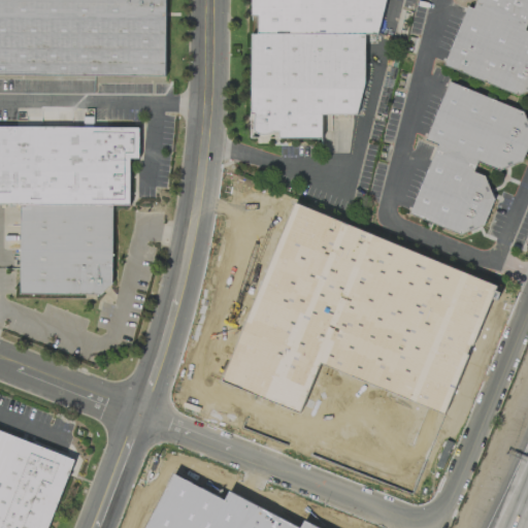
[(0,0),(162,0),(162,74),(0,72),(0,0)]
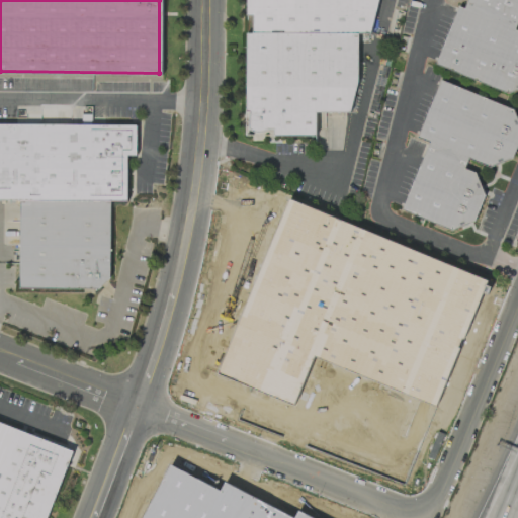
[(375,0),(368,32),(356,32),(356,81),(348,112),(315,112),(315,135),(272,135),(272,127),(265,127),(259,131),(255,131),(249,128),(247,127),(248,110),(245,110),(245,32),(251,32),(252,13),(246,13),(246,0),(375,0)]
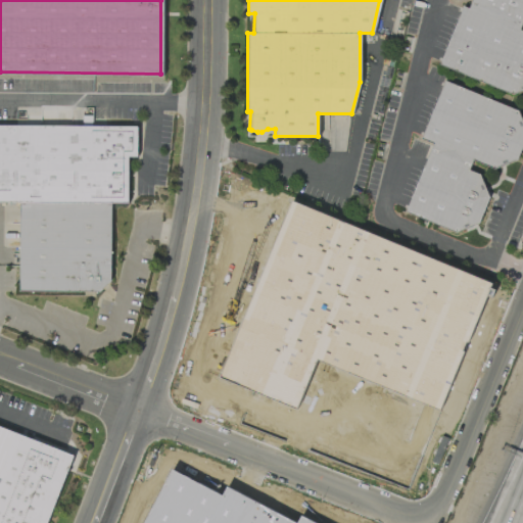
[(469,0),(522,0),(522,18),(521,18),(518,29),(522,30),(522,87),(511,93),(438,62),(462,5),(467,7),(469,0)]
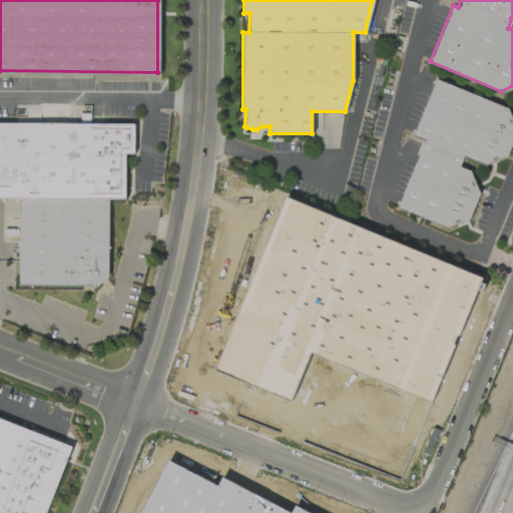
[(435,78),(507,108),(512,122),(512,136),(505,155),(483,164),(462,155),(458,165),(470,170),(478,192),(467,217),(445,226),(397,206),(424,140),(412,135),(435,78)]
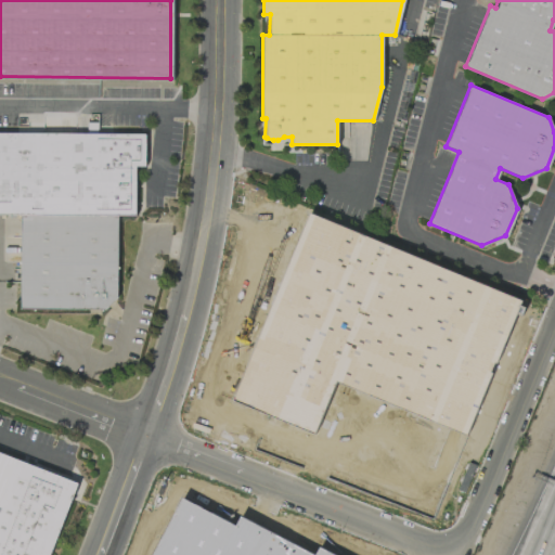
[(0,131),(144,131),(144,166),(136,166),(134,215),(116,215),(116,296),(102,309),(18,309),(18,215),(0,215),(0,131)]
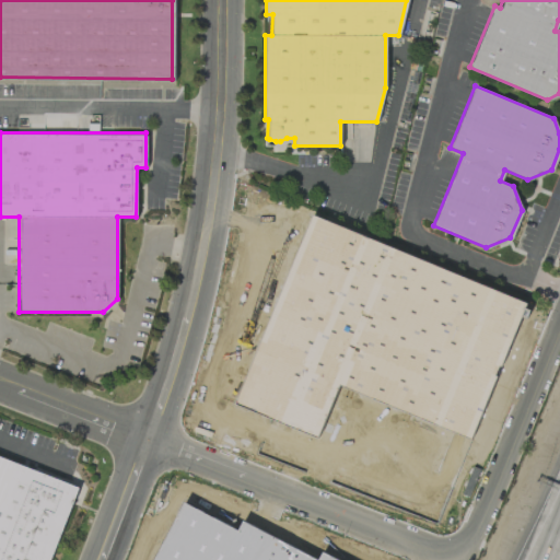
[(0,559),(0,456),(77,487),(48,559),(0,559)]
